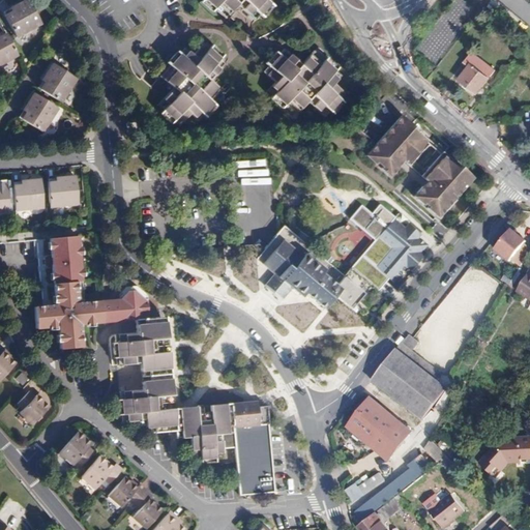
[(12,8),(5,12),(16,33),(40,20),(30,0),(20,0),(10,5),(12,8)]
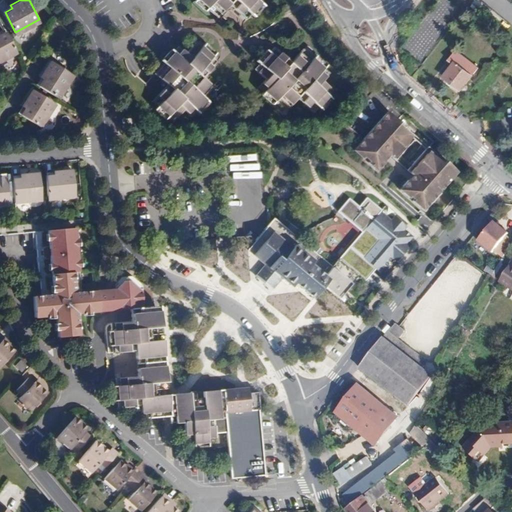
[(198,0),(219,19),(228,10),(224,6),(228,0),(230,0),(235,4),(232,7),(246,20),(264,0),(198,0)]
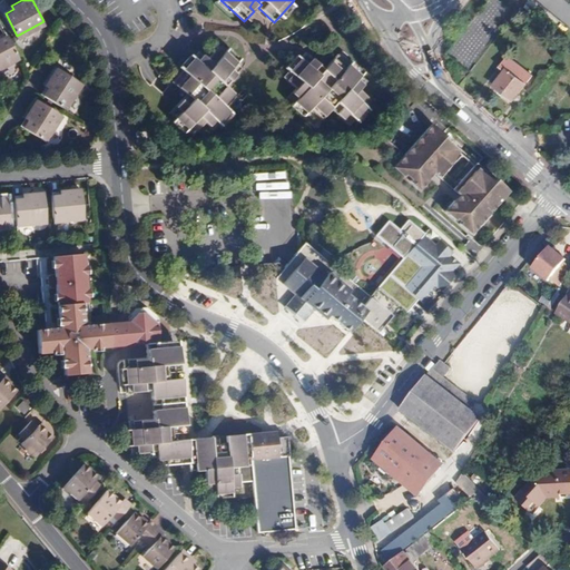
[(258,8),(262,5),(256,0),(254,0),(249,7),(254,11),(257,7),(258,8)]
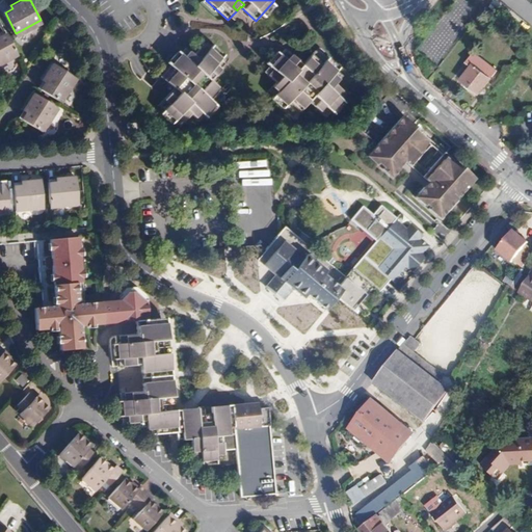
[(0,61),(19,52),(6,31),(0,34),(0,61)]
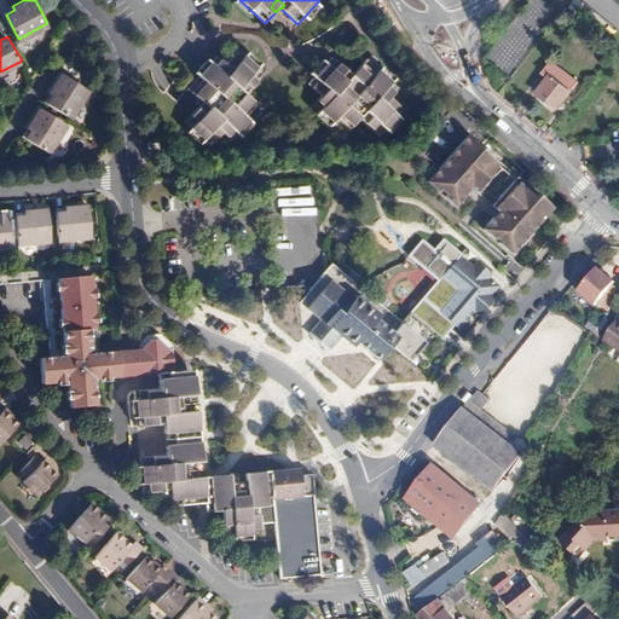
[(247,96),(264,76),(238,53),(226,67),(217,58),(186,92),(196,100),(201,96),(207,102),(203,106),(186,126),(212,149),(225,134),(233,143),(264,110),(252,99),(247,105),(238,97),(243,92),(247,96)]
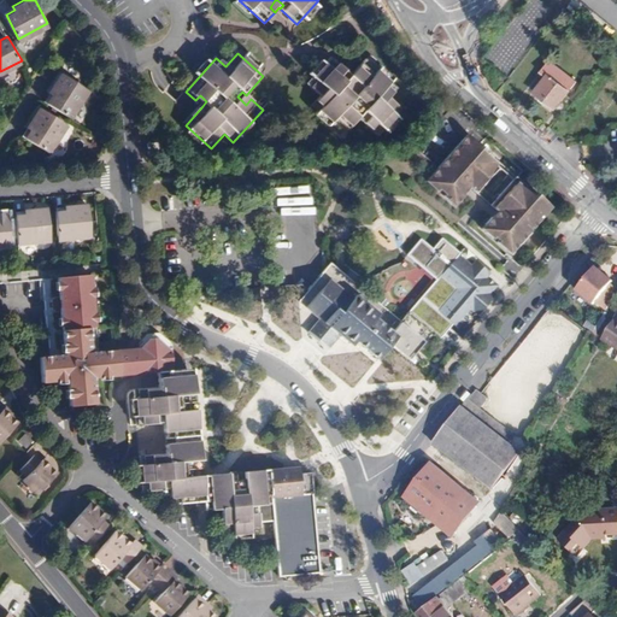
[(406,110),(392,95),(400,88),(369,58),(358,69),(364,74),(354,83),(348,77),(352,74),(335,57),(312,82),(324,94),(317,103),(348,133),(358,123),(353,119),(359,113),(364,117),(382,135),(406,110)]
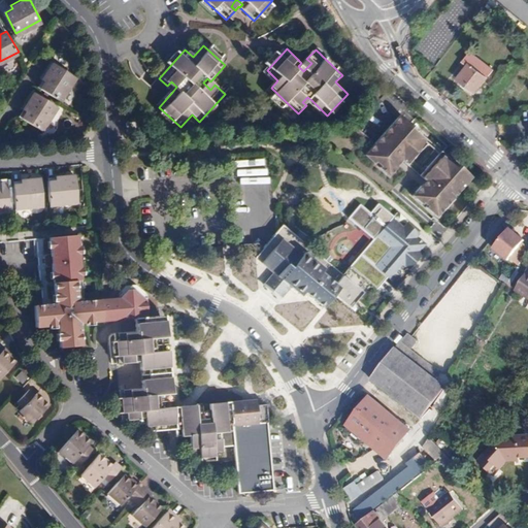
[(500,62),(491,55),(485,63),(488,66),(492,60),(498,65),(500,62)]
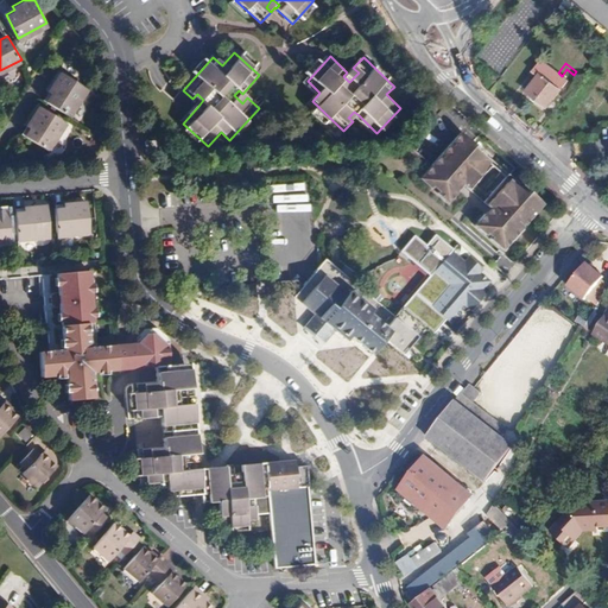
[(349,82),(359,73),(353,68),(348,74),(347,73),(343,76),(349,82)]
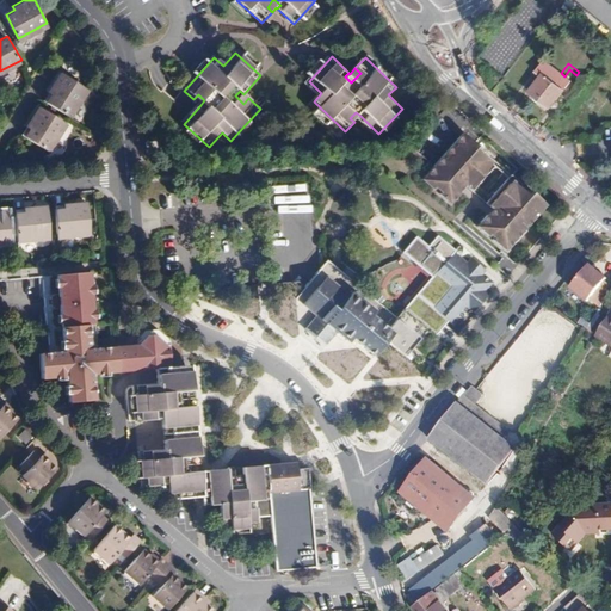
[(57,96),(53,104),(76,118),(93,90),(66,73),(54,93),(57,96)]
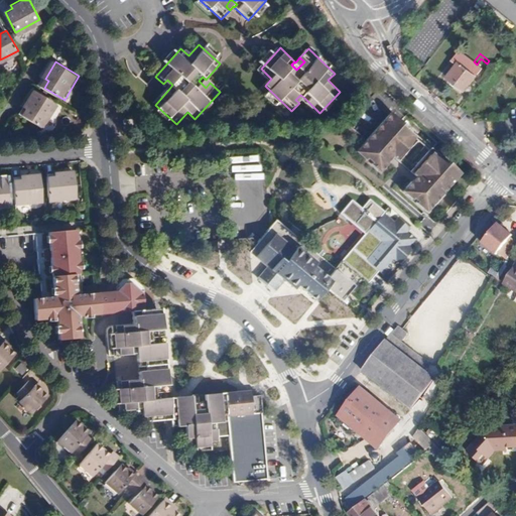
[(469,69),(461,61),(449,77),(467,90),(478,76),(469,69)]
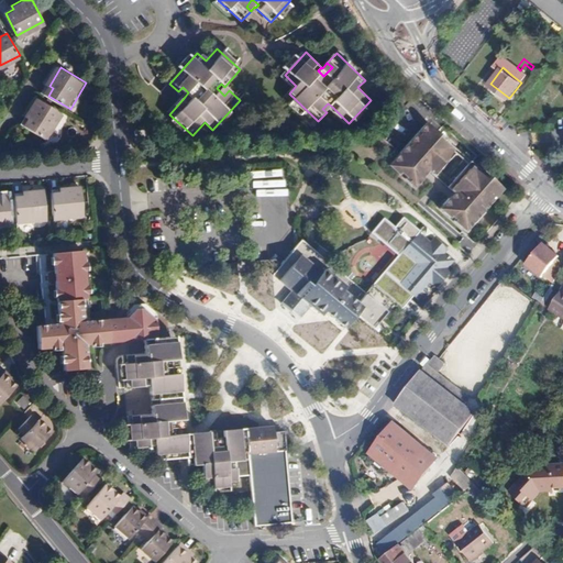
[(520,70),(517,67),(511,75),(521,83),(527,75),(520,70)]
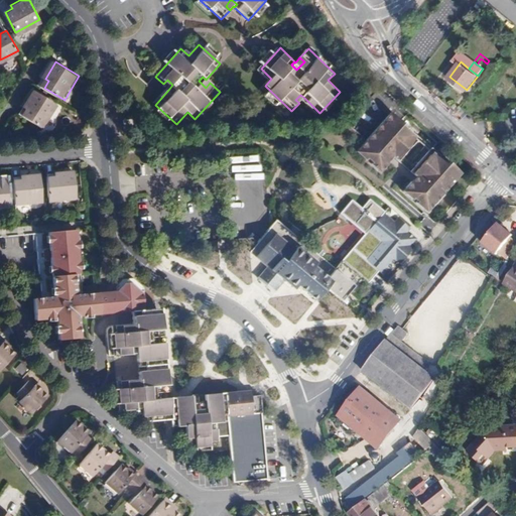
[(210,83),(206,80),(203,77),(199,81),(206,88),(210,83)]
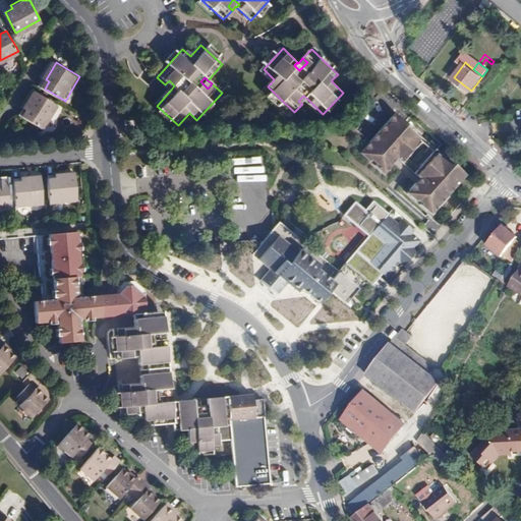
[(171,90),(174,85),(169,80),(165,84),(171,90)]
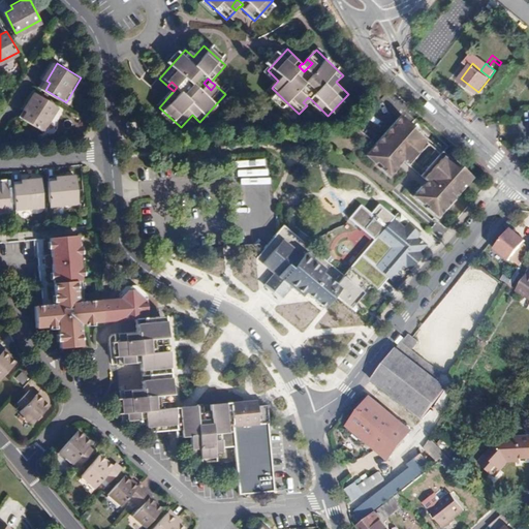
[(47,132),(62,109),(39,93),(28,110),(31,113),(27,119),(47,132)]
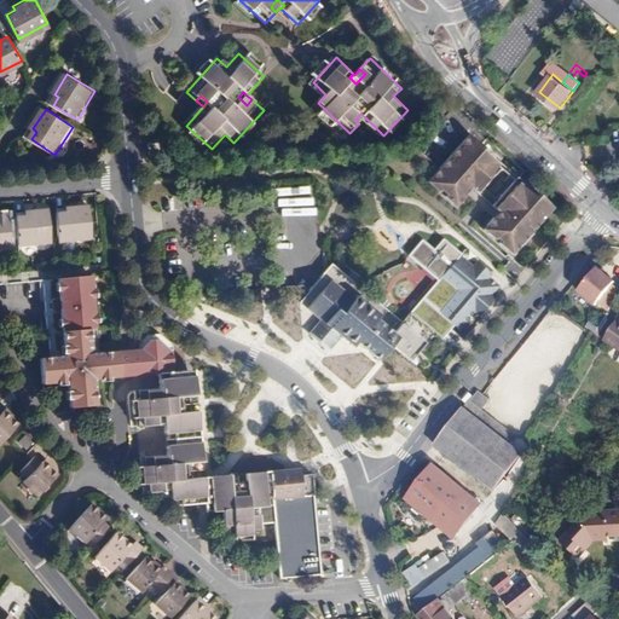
[(359,123),(365,117),(360,114),(354,120),(359,123)]
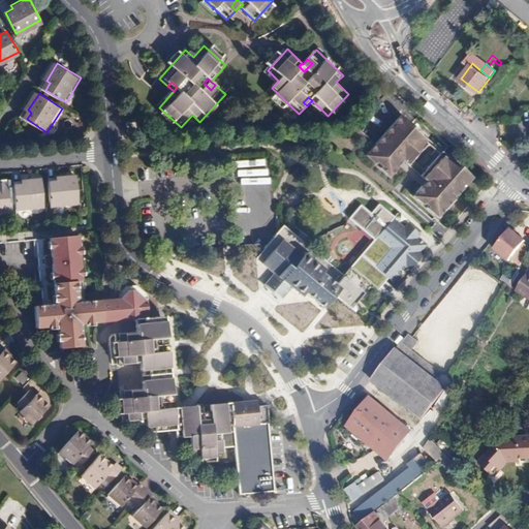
[(472,177),(403,115),(376,144),(358,127),(350,135),(360,145),(350,156),(432,229),(460,198),(457,195),(472,177)]
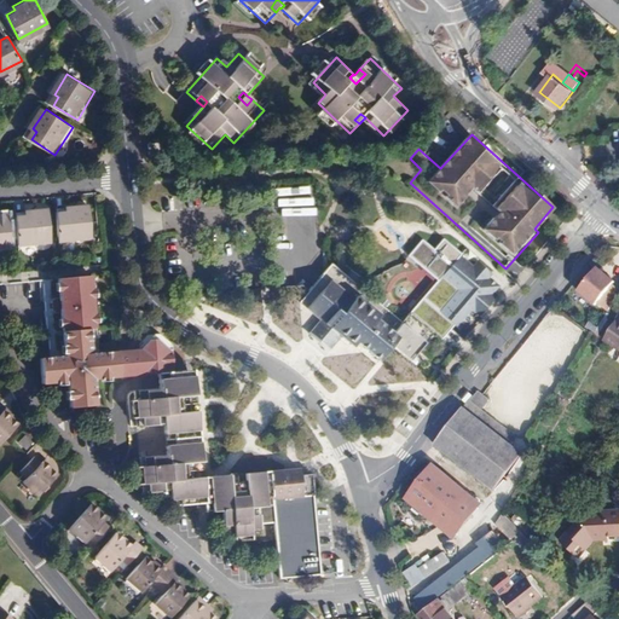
[(156,149),(155,139),(145,139),(145,150),(156,149)]
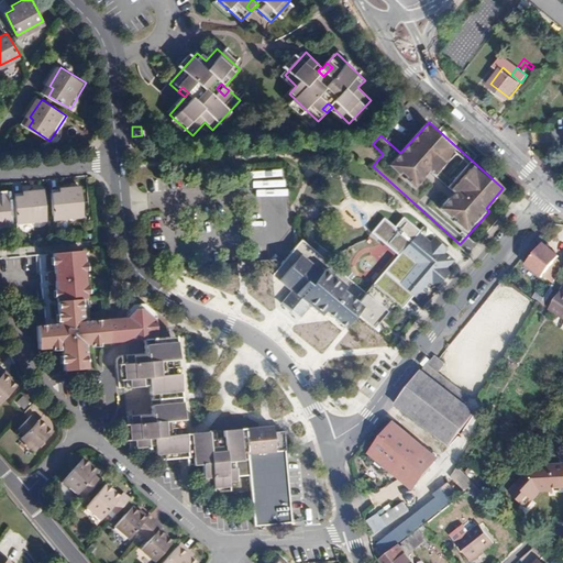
[(81,189),(51,188),(53,221),(84,220),(81,189)]
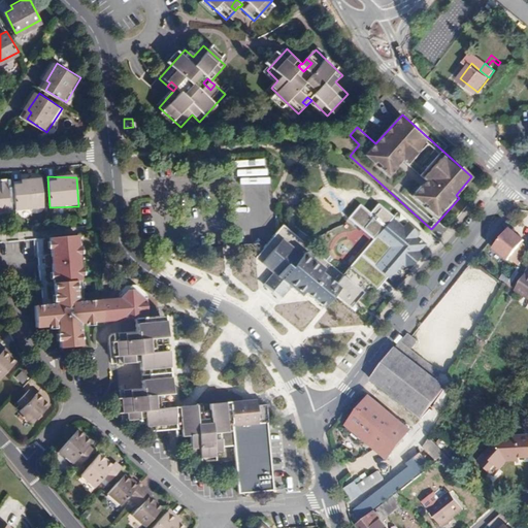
[(41,180),(11,182),(14,211),(44,208),(41,180)]
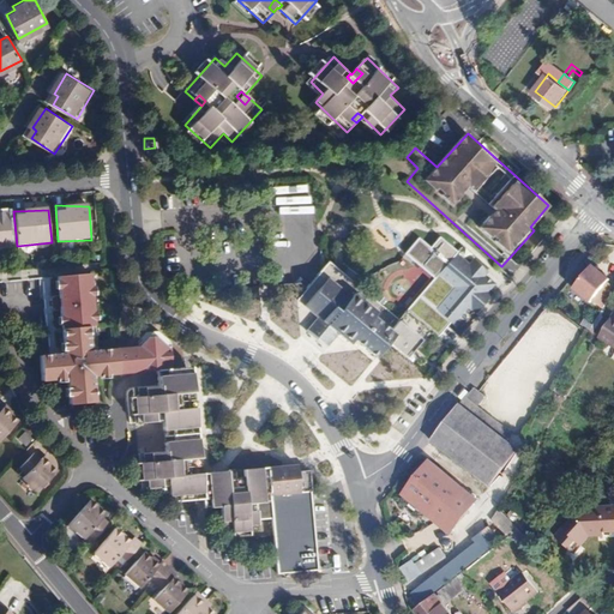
[(6,211),(0,211),(0,248),(12,248),(6,211)]
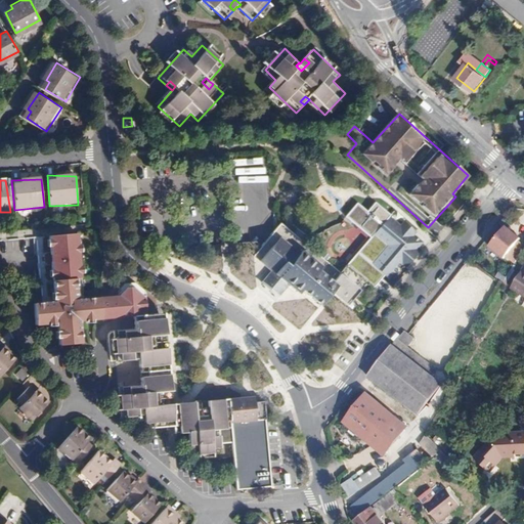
[(376,237),(390,220),(373,203),(367,212),(355,203),(347,216),(374,236),(376,237)]
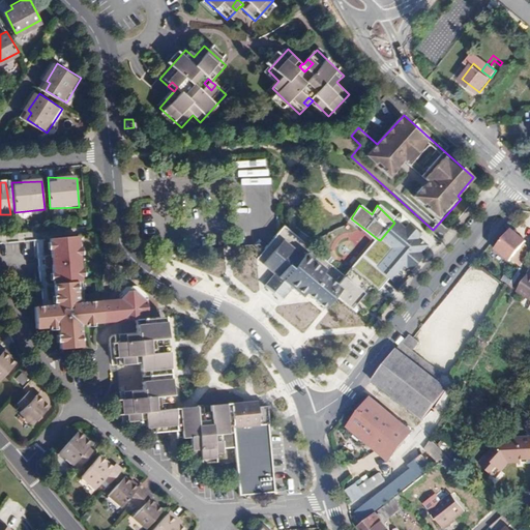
[(274,280),(265,290),(282,303),(290,293),(302,303),(305,300),(324,315),(334,303),(349,315),(364,296),(361,294),(343,278),(308,252),(312,248),(297,236),(293,241),(281,231),(254,263),(274,280)]
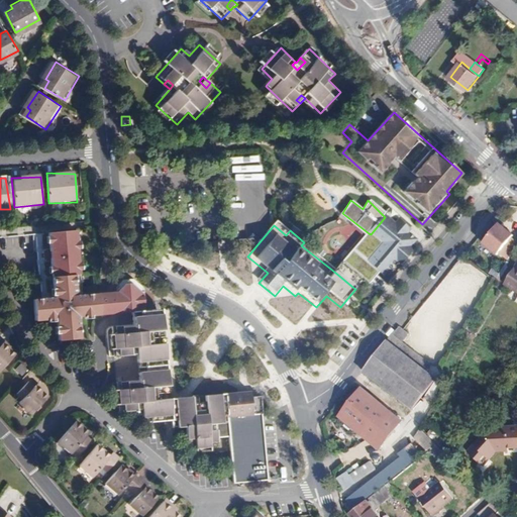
[(132,308),(150,306),(148,298),(147,292),(133,280),(123,281),(114,289),(81,292),(75,293),(75,289),(80,288),(74,228),(46,231),(47,244),(44,244),(42,248),(43,256),(45,260),(49,260),(53,291),(58,290),(59,294),(53,295),(34,297),(37,318),(56,317),(57,329),(62,338),(80,336),(78,314),(98,312),(126,309),(132,308)]
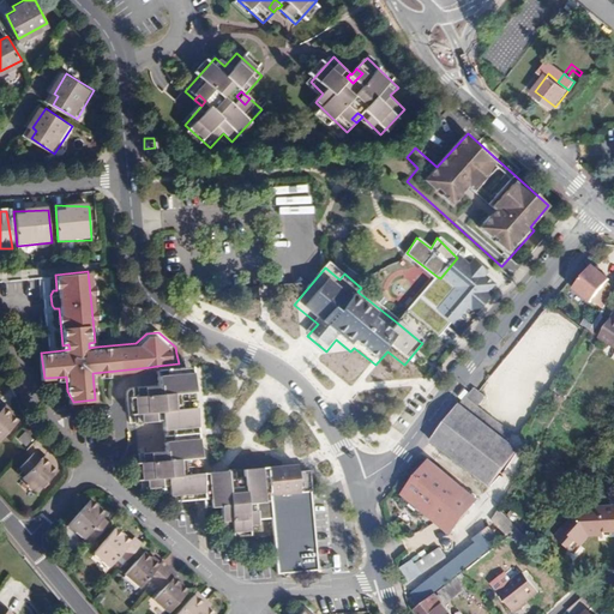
[(440,278),(438,277),(397,323),(419,341),(428,331),(438,336),(450,324),(438,313),(456,292),(440,278)]
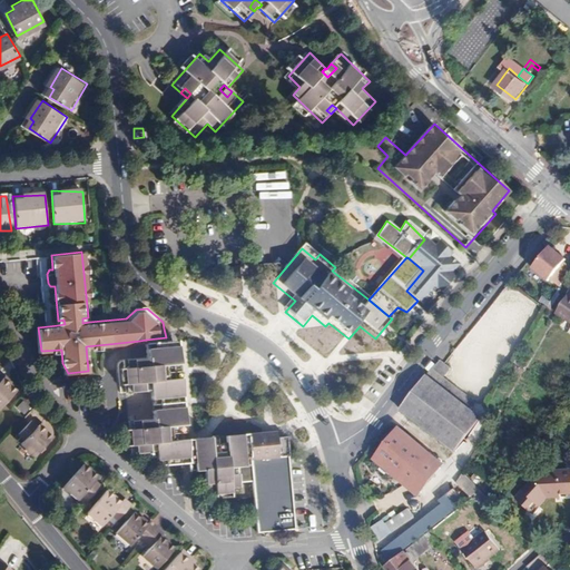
[(537,278),(546,266),(534,257),(524,269),(537,278)]
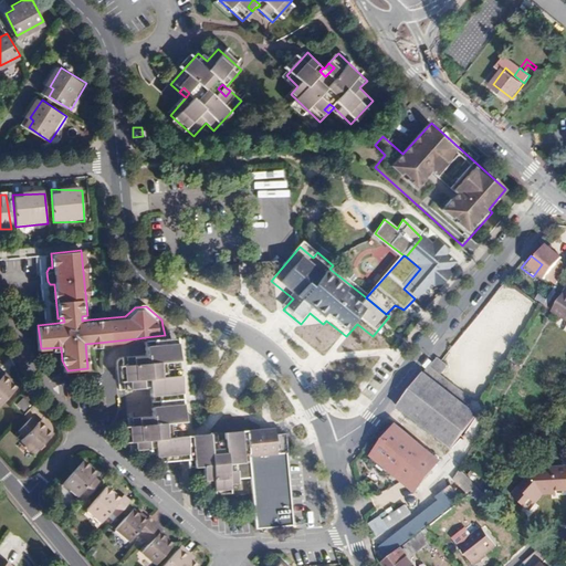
[(454,281),(452,279),(447,275),(440,282),(446,286),(448,285),(450,286),(454,281)]
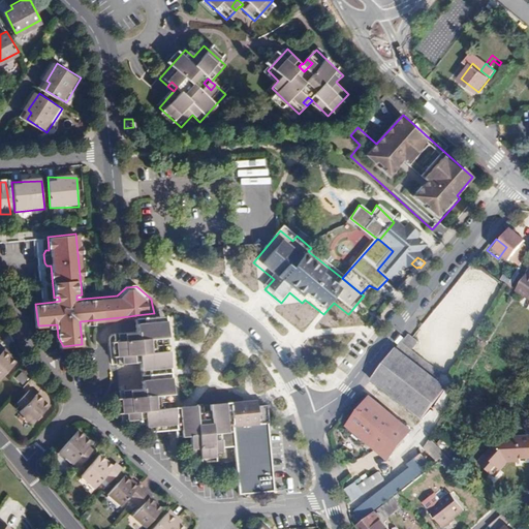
[(528,272),(526,270),(511,292),(528,303),(528,272)]
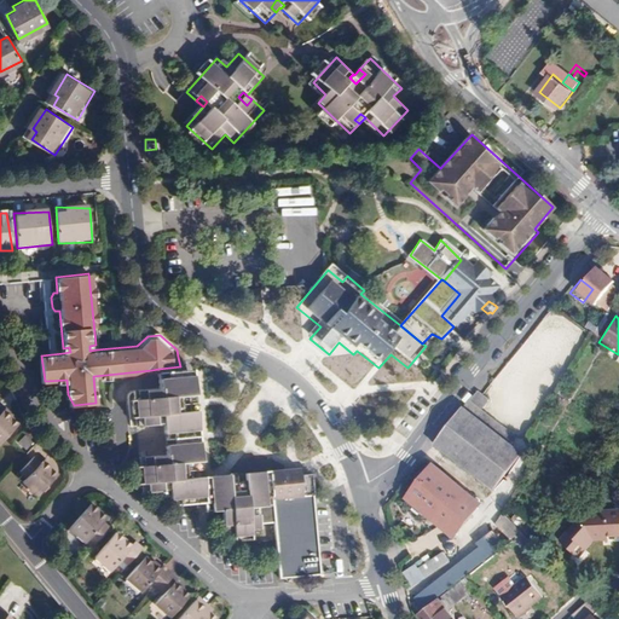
[(206,464),(194,365),(185,366),(187,392),(190,404),(191,422),(194,435),(195,457),(194,457),(197,495),(209,493),(207,472),(206,464)]
